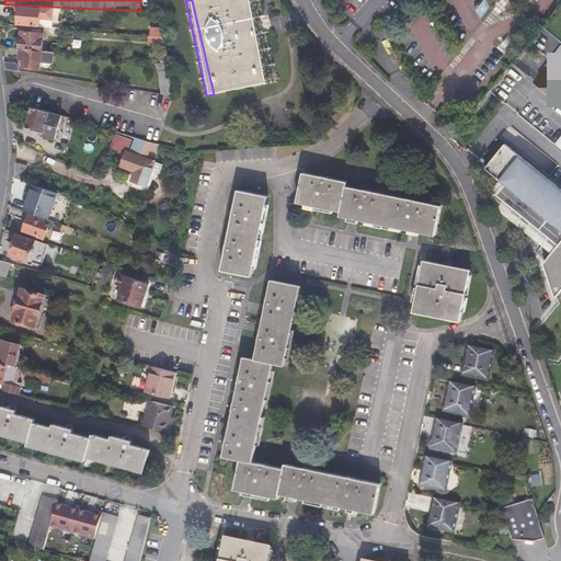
[(192,0),(214,94),(277,81),(260,0),(192,0)]
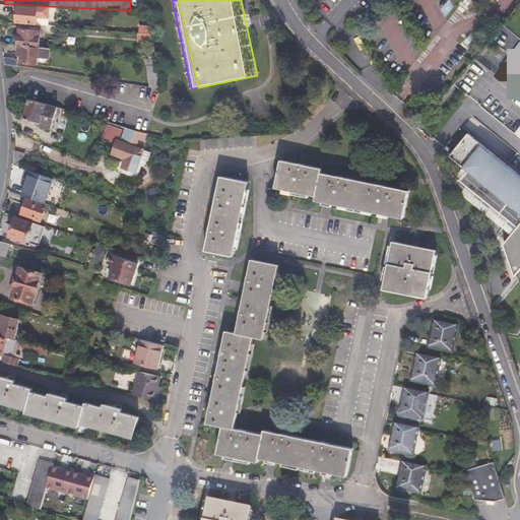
[(47,25),(48,6),(35,5),(35,8),(16,7),(16,12),(15,22),(47,25)]
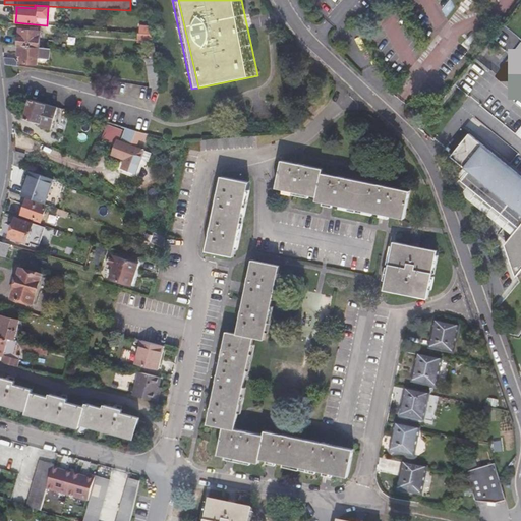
[(150,35),(148,19),(143,19),(141,19),(140,19),(137,34),(150,35)]
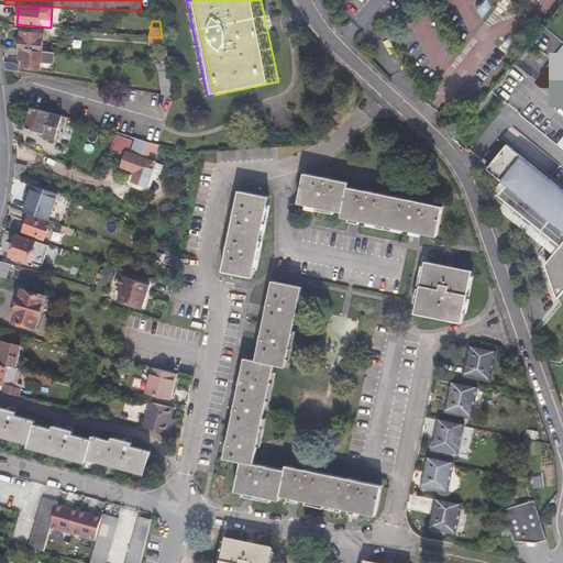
[(21,35),(19,48),(21,48),(42,51),(44,33),(41,33),(41,30),(35,29),(34,30),(34,31),(34,32),(21,30),(21,35)]
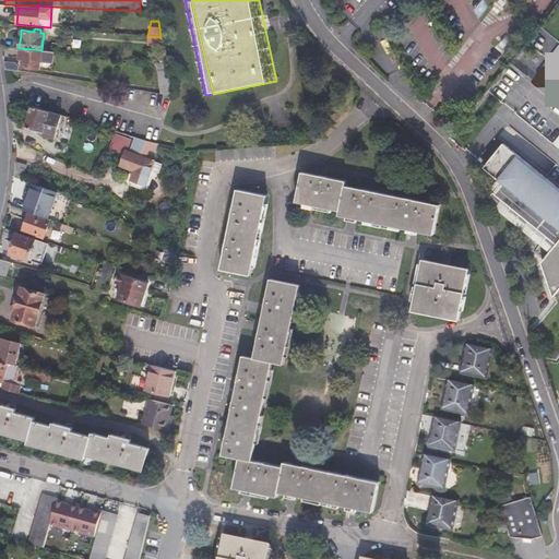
[(156,47),(163,48),(161,37),(147,36),(144,36),(144,46),(156,47)]
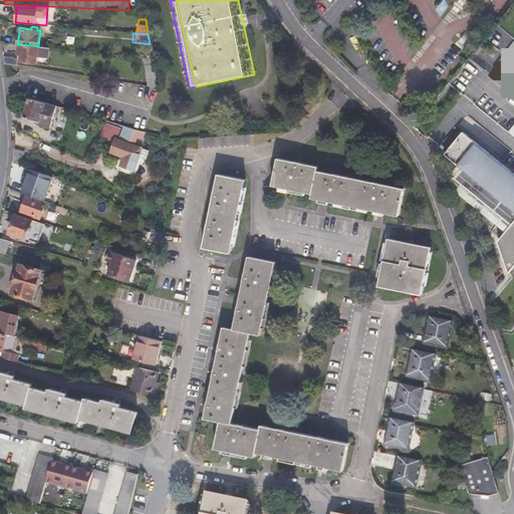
[(146,59),(153,60),(150,44),(144,43),(146,59)]
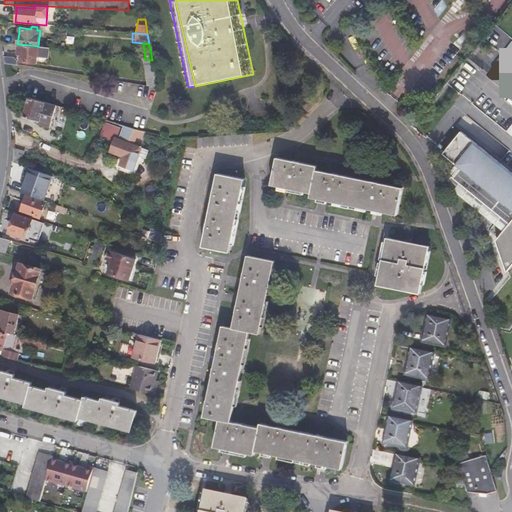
[(49,56),(50,48),(38,46),(19,44),(17,53),(21,54),(21,59),(36,61),(36,55),(49,56)]
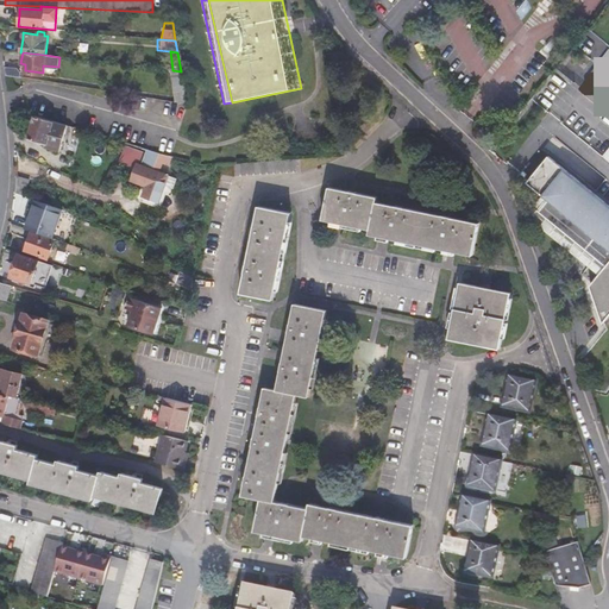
[(608,61),(588,87),(608,104),(608,61)]
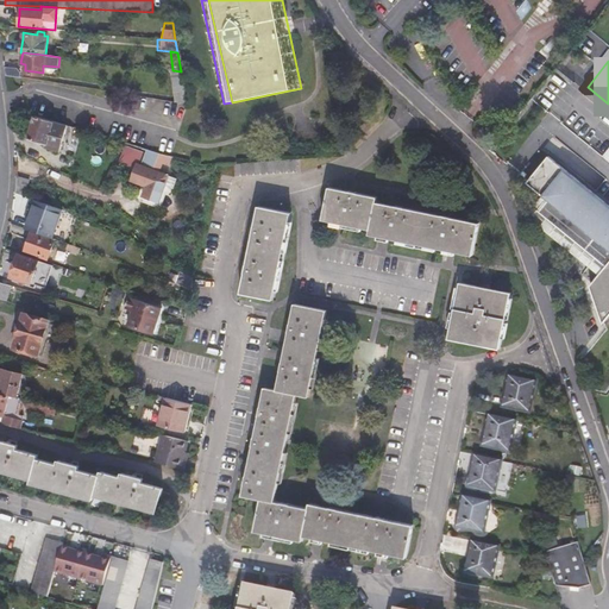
[(5,73),(19,75),(19,71),(17,68),(4,66),(5,73)]
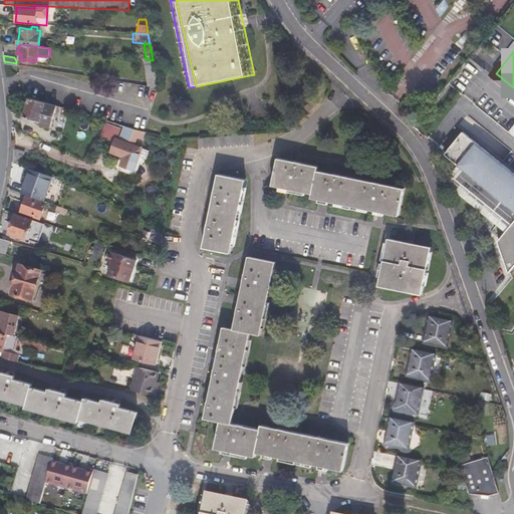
[(149,86),(158,87),(153,60),(146,59),(144,59),(149,86)]
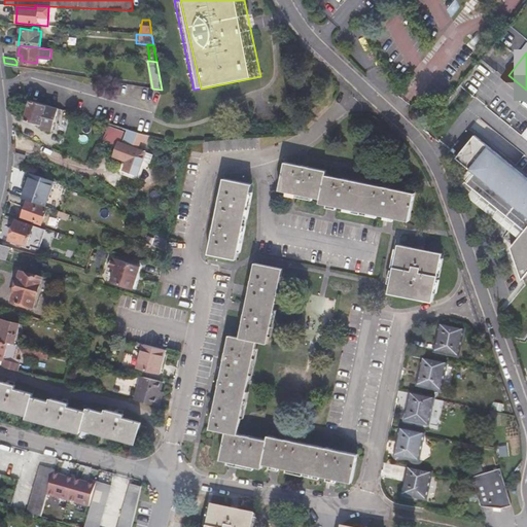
[(58,109),(29,101),(23,120),(39,126),(38,128),(50,132),(58,109)]
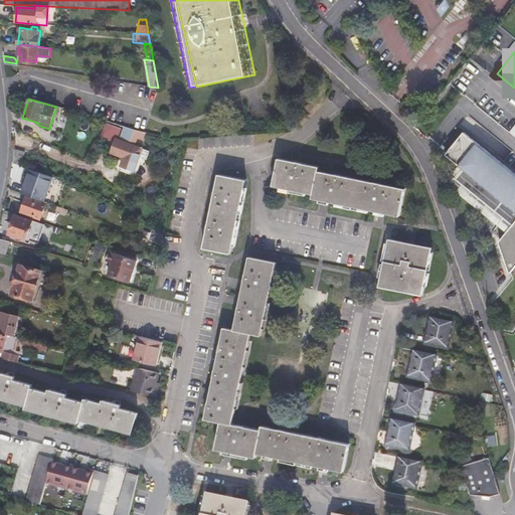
[(404,100),(400,101),(399,107),(402,110),(407,108),(408,104),(404,100)]
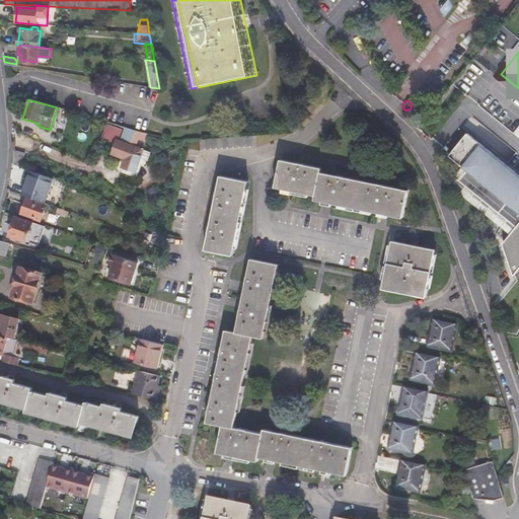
[(109,137),(118,140),(122,129),(106,124),(101,138),(108,141),(109,137)]
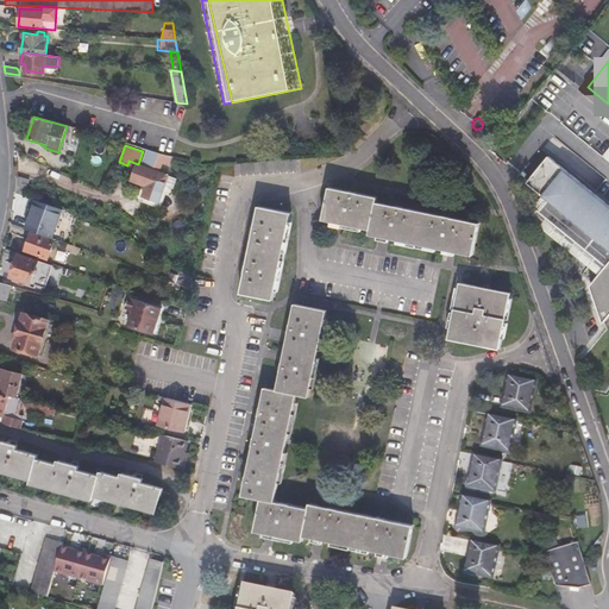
[(112,162),(118,150),(112,148),(105,158),(112,162)]
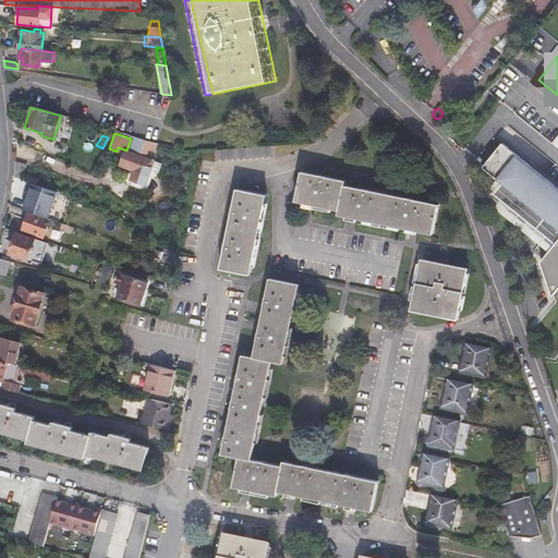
[(138,158),(144,142),(132,138),(128,153),(125,152),(124,152),(123,154),(119,167),(133,172),(130,182),(145,186),(150,170),(153,162),(138,158)]
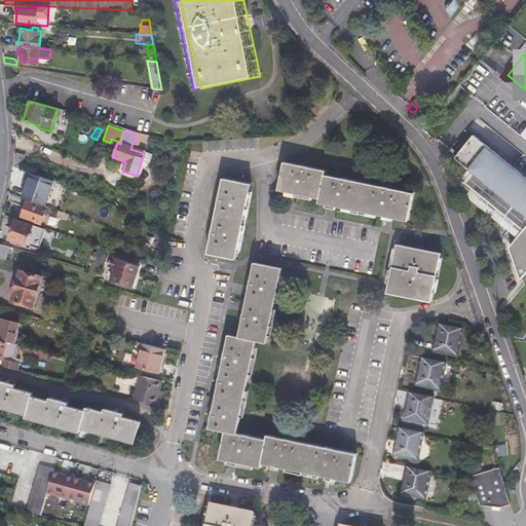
[(525,172),(476,130),(457,153),(475,168),(467,178),(517,219),(525,226),(511,243),(523,276),(525,272),(525,172)]
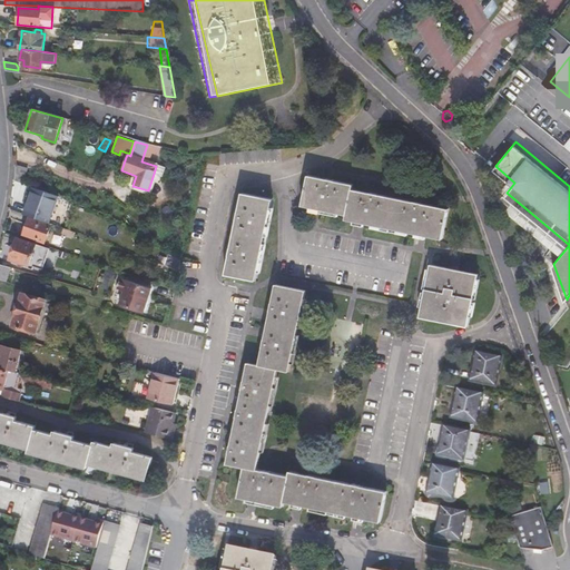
[(12,178),(22,182),(27,167),(13,161),(12,178)]
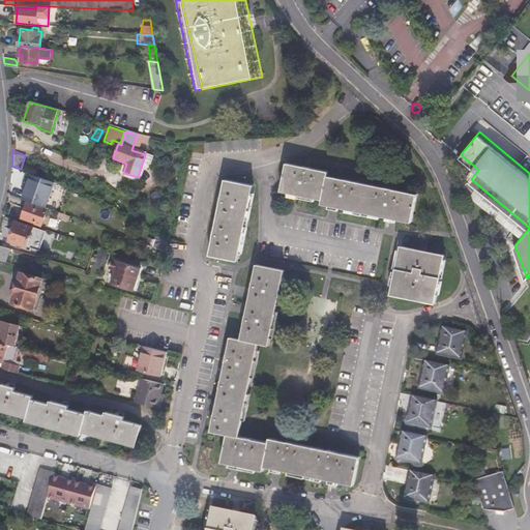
[(152,157),(145,154),(143,162),(151,165),(152,157)]
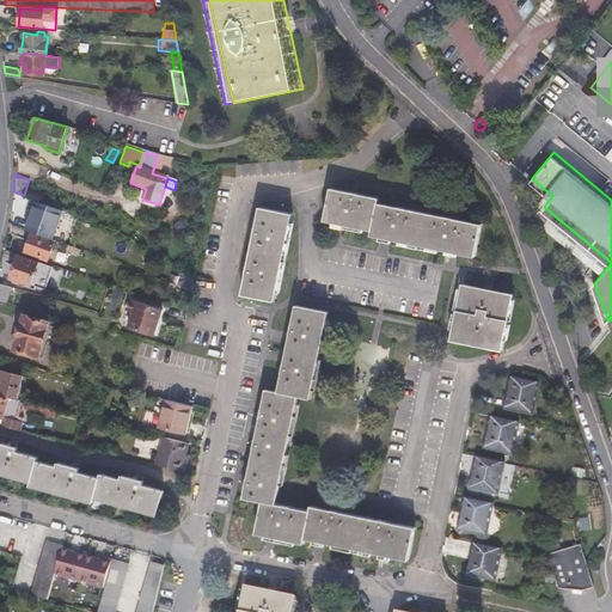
[(360,228),(353,193),(330,188),(323,220),(360,228)]
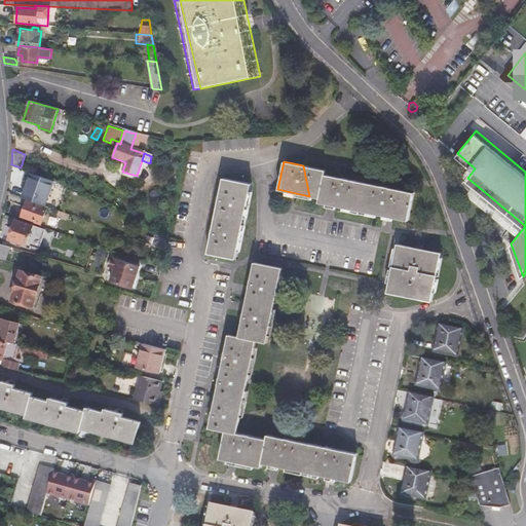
[(324,170),(305,166),(311,196),(318,197),(317,201),(407,221),(413,193),(324,174),(324,170)]
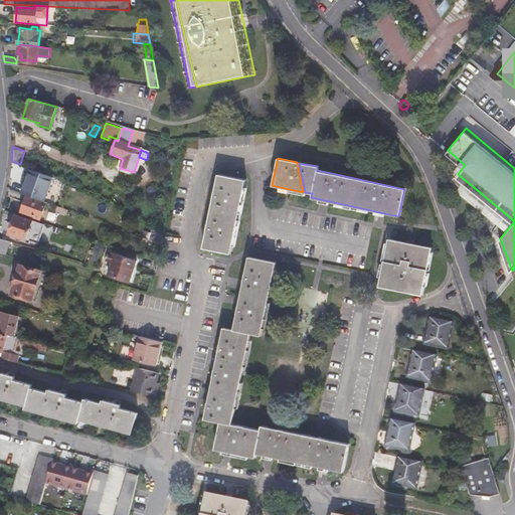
[(45,201),(54,176),(28,167),(24,179),(19,192),(25,194),(44,201),(45,201)]
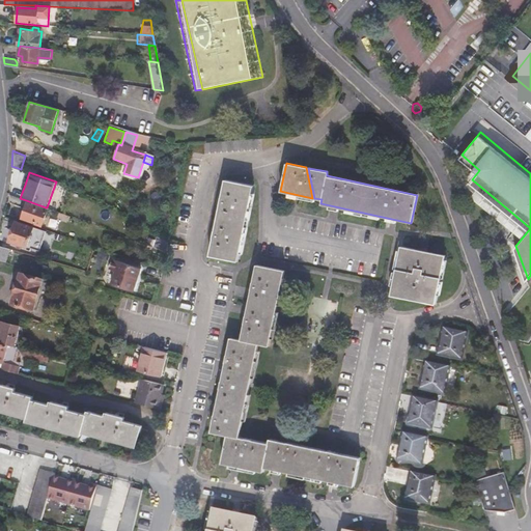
[(248,184),(224,178),(208,253),(238,259),(253,185),(248,184)]
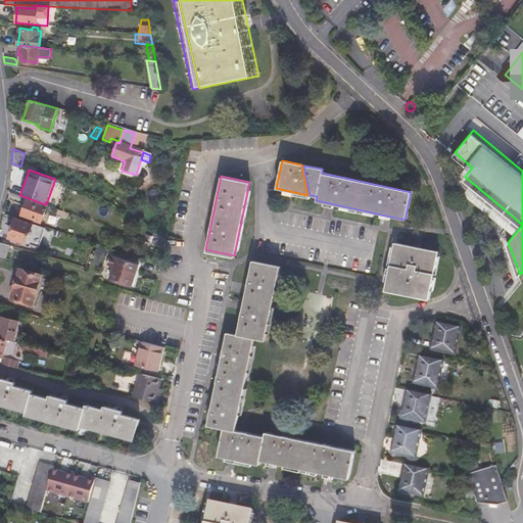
[(39,222),(45,204),(26,197),(22,206),(19,216),(39,222)]
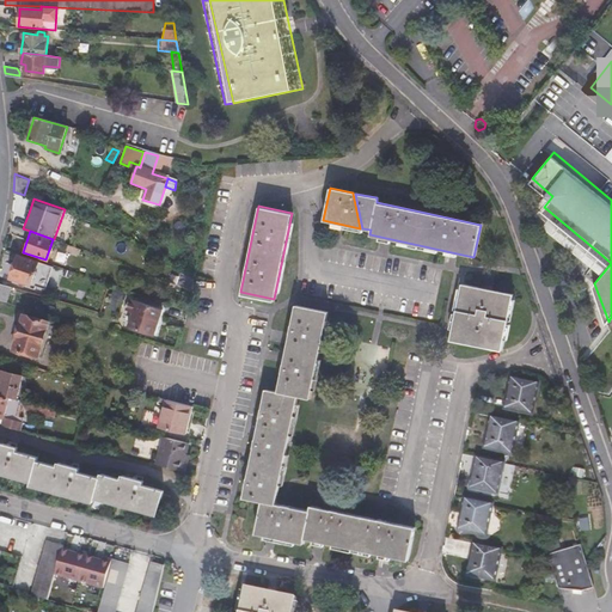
[(51,264),(19,254),(16,267),(12,279),(44,289),(51,264)]
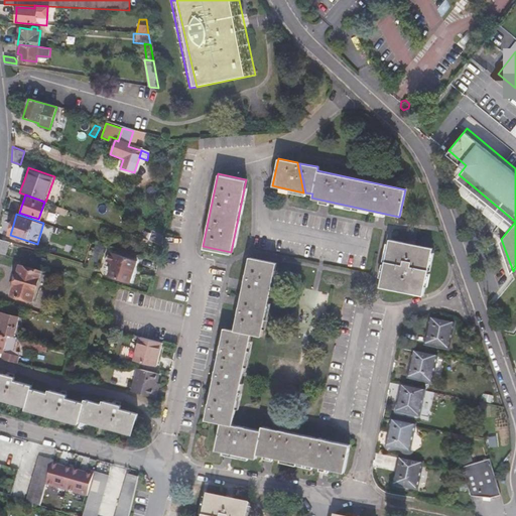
[(163,237),(153,230),(149,241),(162,245),(163,237)]
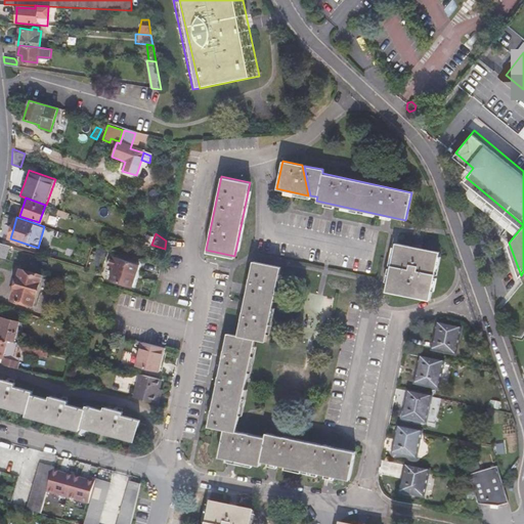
[(0,257),(5,259),(8,245),(0,242),(0,257)]
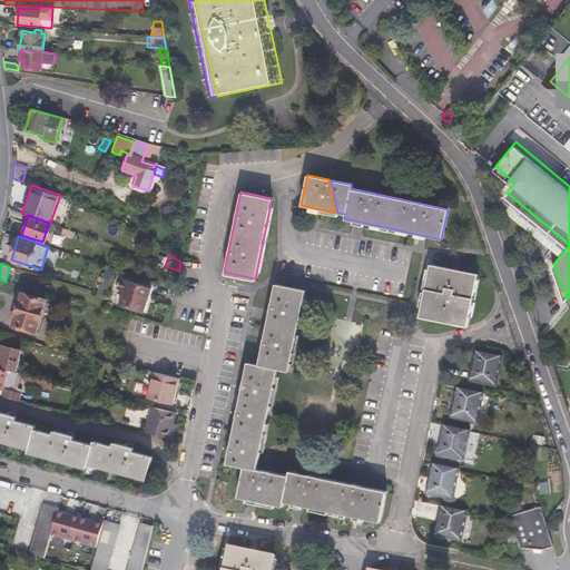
[(467,327),(477,276),(430,265),(419,317),(467,327)]
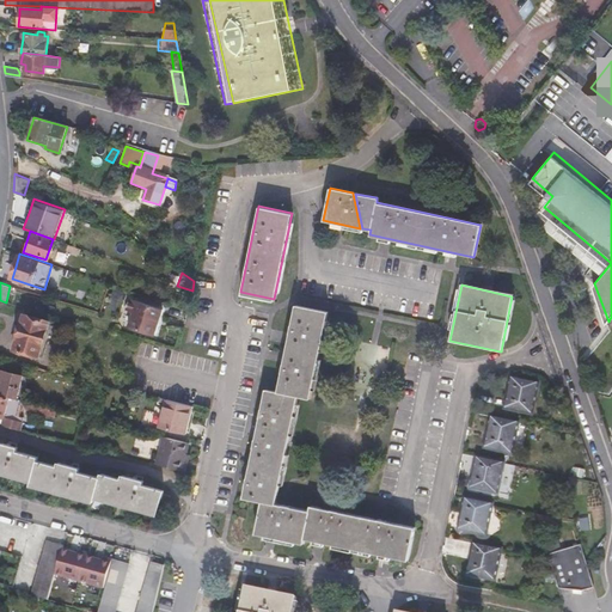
[(155,336),(164,307),(134,298),(130,310),(136,312),(132,328),(155,336)]
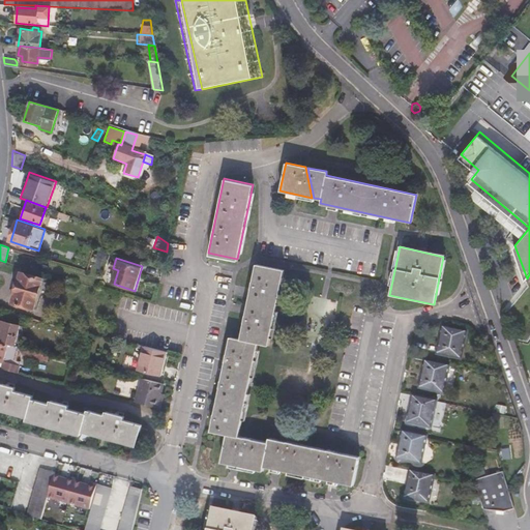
[(223,462),(263,470),(264,466),(354,484),(359,458),(270,438),(269,442),(239,436),(259,343),(269,345),(285,270),(257,264),(240,341),(230,339),(210,430),(228,434),(223,462)]
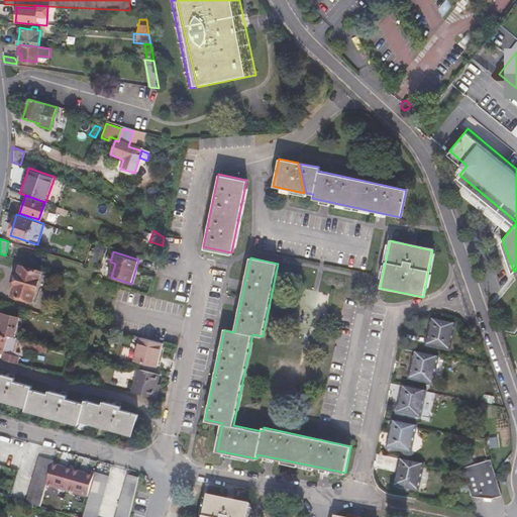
[(32,303),(40,272),(20,267),(11,297),(32,303)]
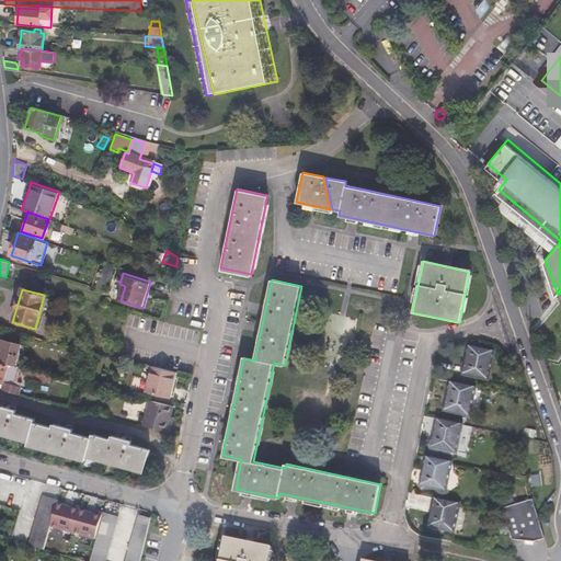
[(0,362),(15,366),(21,344),(0,339),(0,362)]
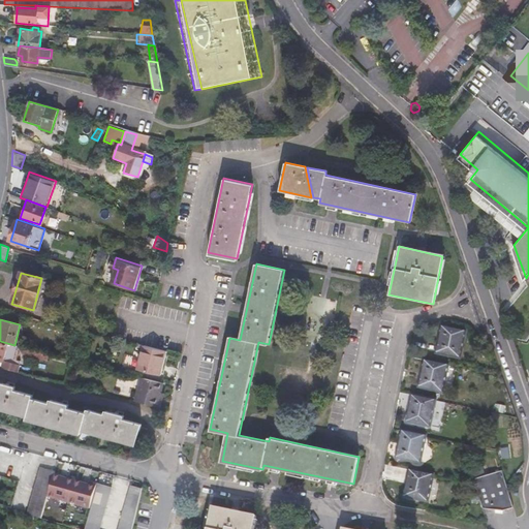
[(459,356),(464,333),(441,328),(436,351),(459,356)]
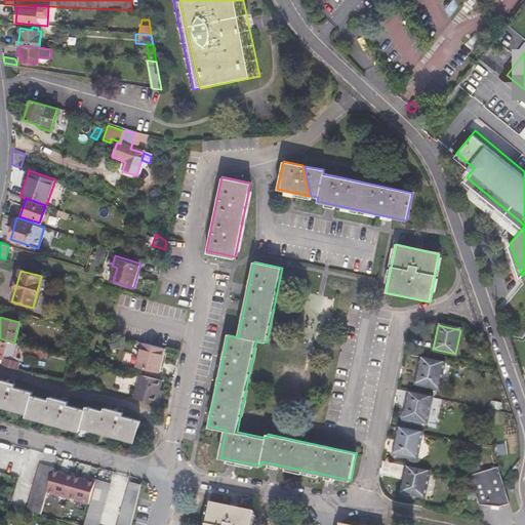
[(0,357),(3,358),(2,365),(17,369),(21,358),(13,356),(17,344),(14,342),(0,338),(0,357)]
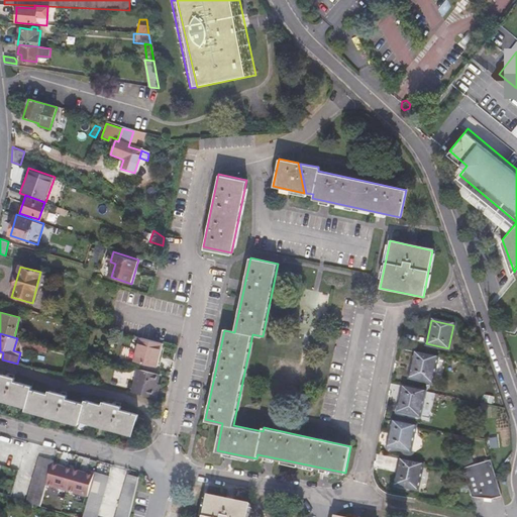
[(156,368),(162,344),(140,339),(135,363),(156,368)]
